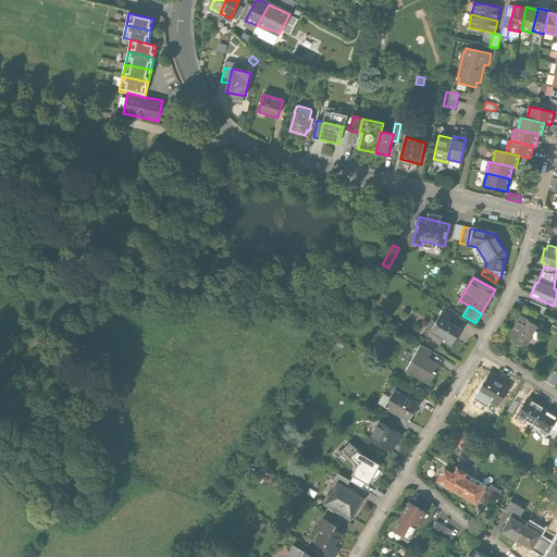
[(367,311),(361,307),(358,312),(363,316),(367,311)]
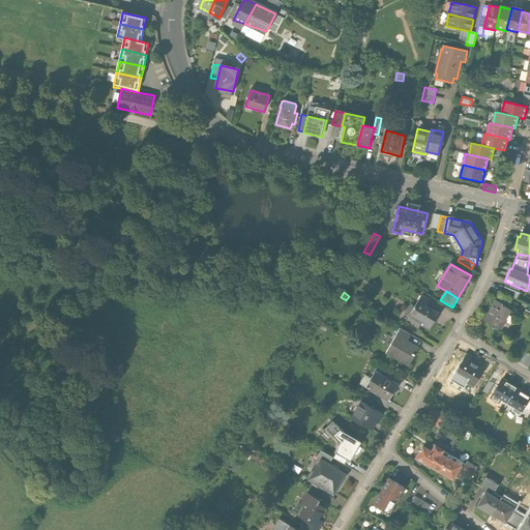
[(429,301),(421,296),(410,315),(424,323),(422,326),(429,330),(437,315),(424,307),(429,301)]
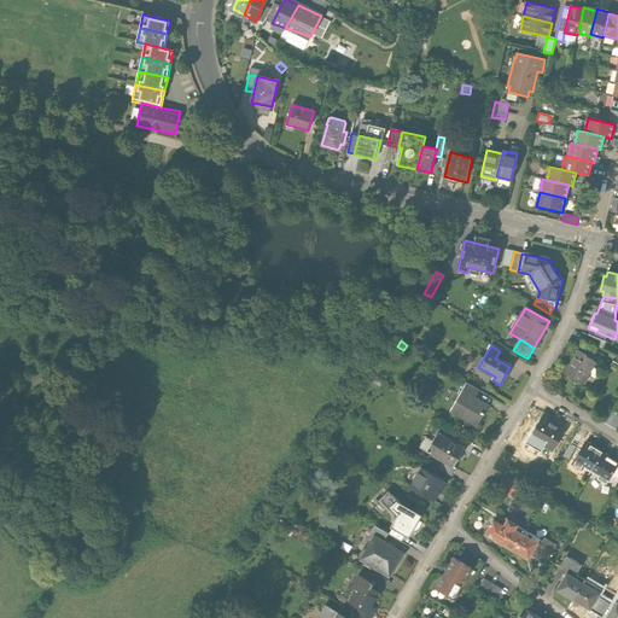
[(589,357),(578,351),(565,374),(586,386),(598,365),(588,360),(589,357)]
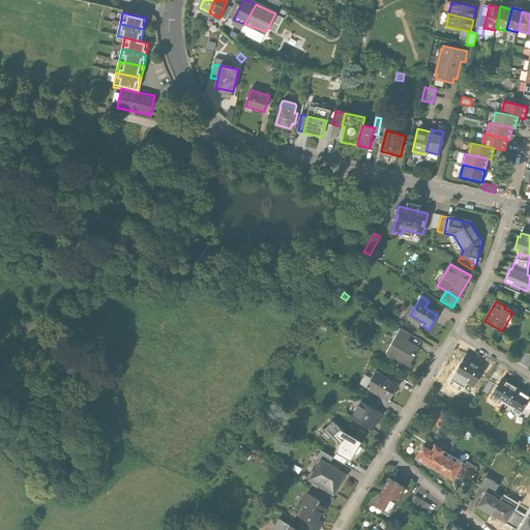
[(400,329),(385,353),(407,366),(417,348),(406,342),(409,335),(400,329)]
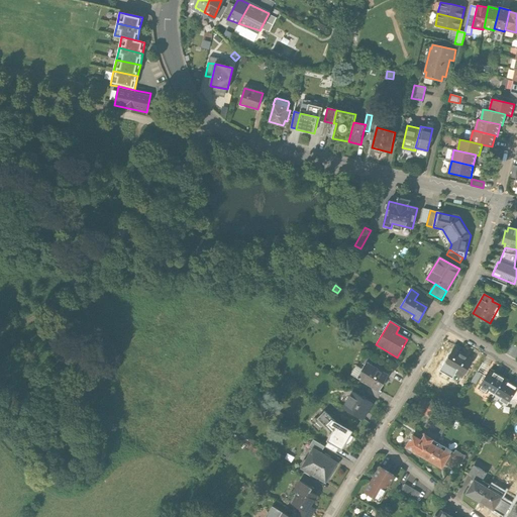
[(473,360),(453,349),(444,364),(457,372),(455,375),(461,379),(473,360)]
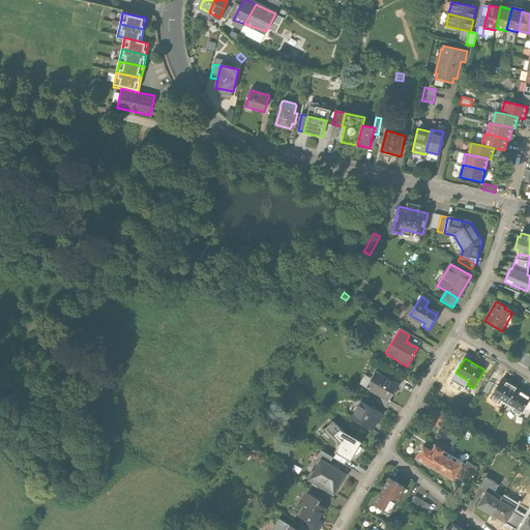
[(398,385),(375,373),(366,388),(380,396),(388,402),(398,385)]
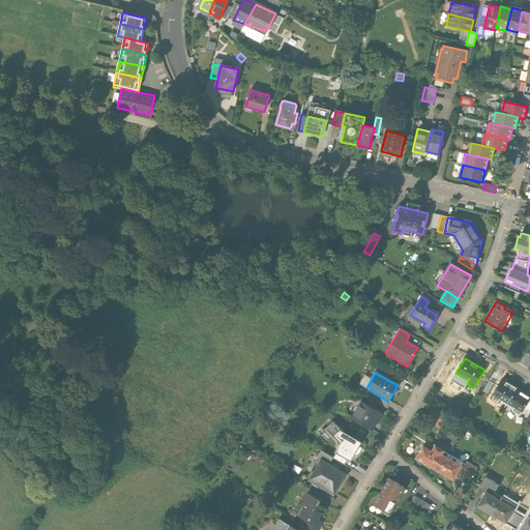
[(500,400),(506,404),(516,388),(502,380),(492,398),(499,402),(500,400)]
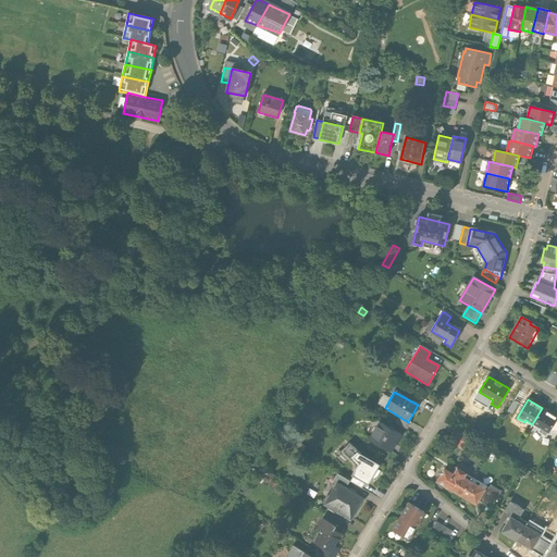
[(556,417),(542,408),(532,424),(540,429),(539,431),(545,435),(549,429),(556,418),(556,417)]
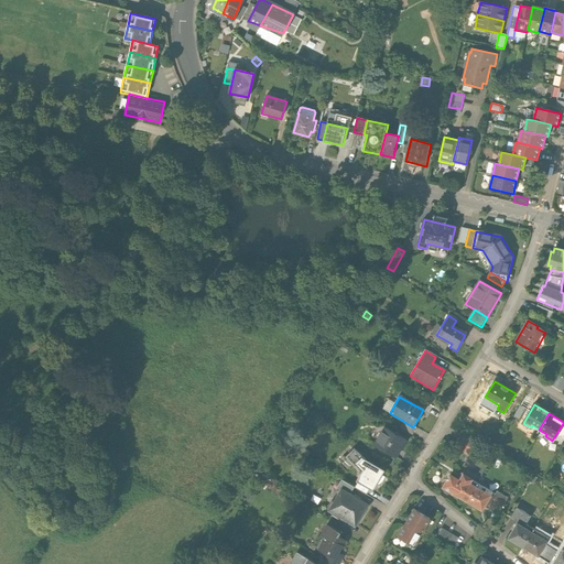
[(416,429),(413,427),(404,422),(400,429),(412,436),(416,429)]
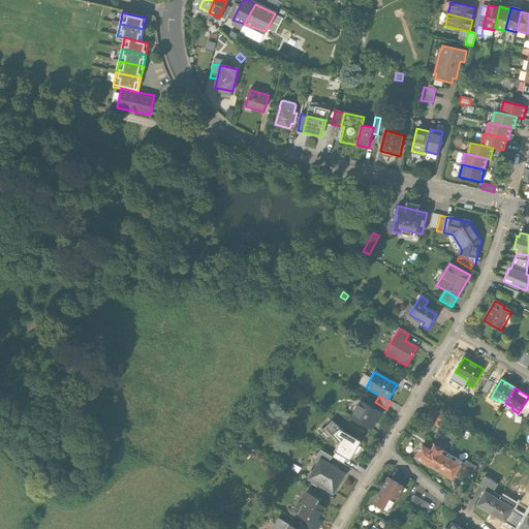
[(382,414),(361,402),(351,417),(371,430),(375,423),(376,424),(382,414)]
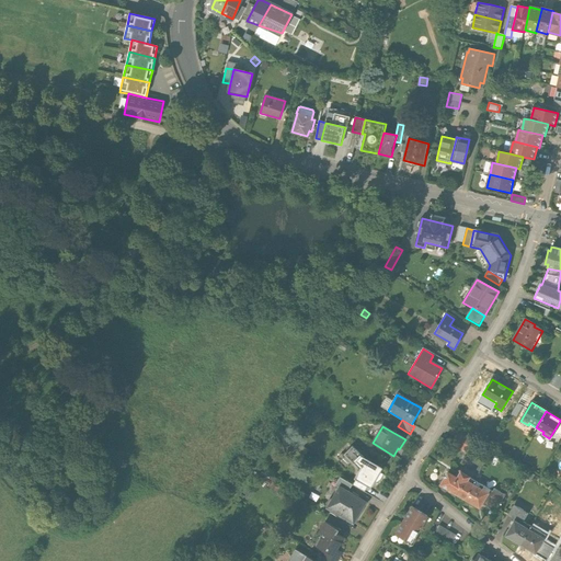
[(471,441),(459,433),(451,445),(464,453),(471,441)]
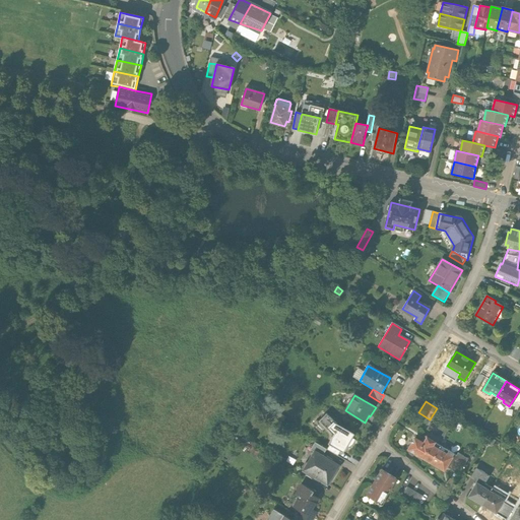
[(319,423),(334,437),(328,446),(330,446),(327,450),(338,457),(340,453),(342,453),(353,435),(339,427),(326,414),(319,423)]
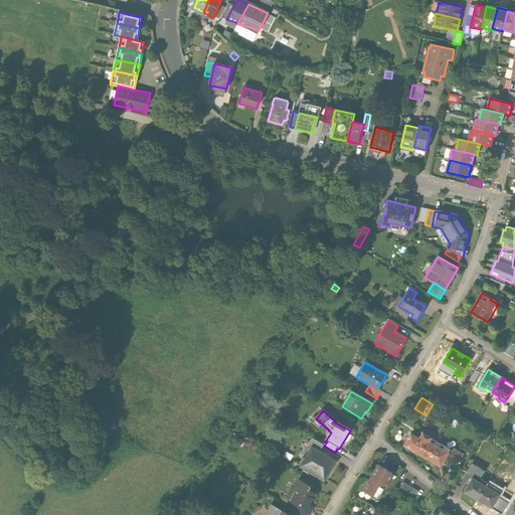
[(404,448),(427,461),(437,448),(430,444),(433,440),(421,434),(417,439),(411,436),(404,448)]
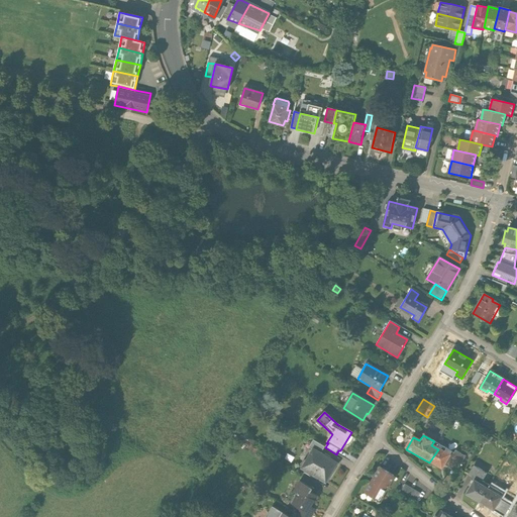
[(493,439),(488,436),(484,442),(489,445),(493,439)]
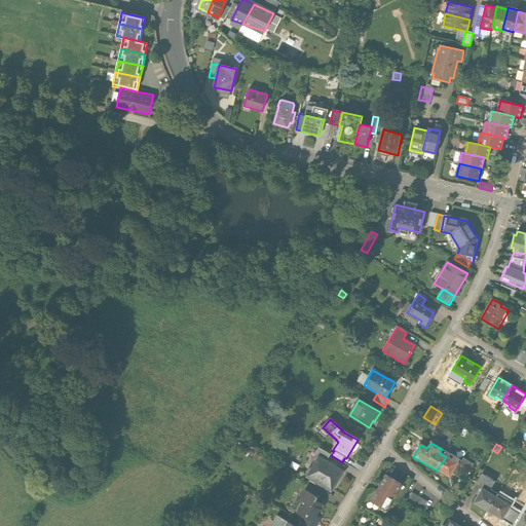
[(314,456),(318,458),(326,462),(330,456),(318,449),(314,456)]
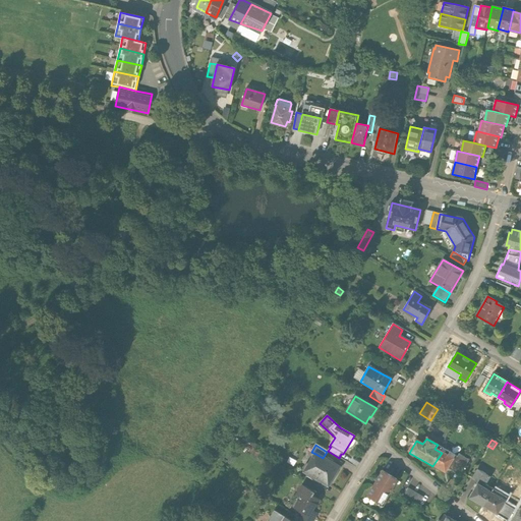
[(449,457),(442,453),(432,466),(446,474),(449,470),(455,460),(449,457)]
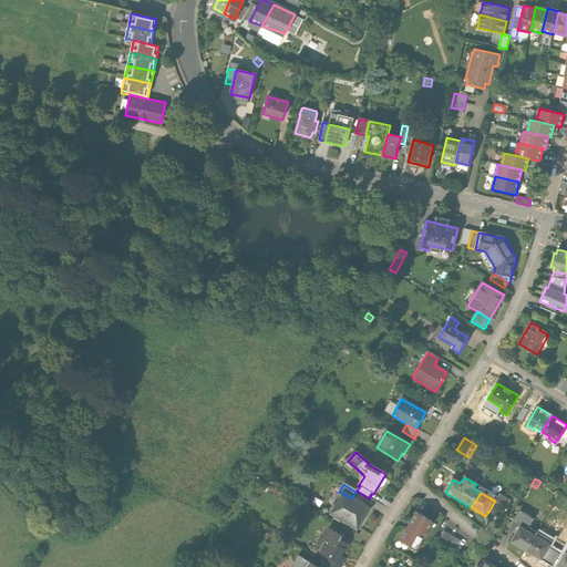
[(343,494),(330,516),(357,532),(370,509),(351,498),(343,494)]
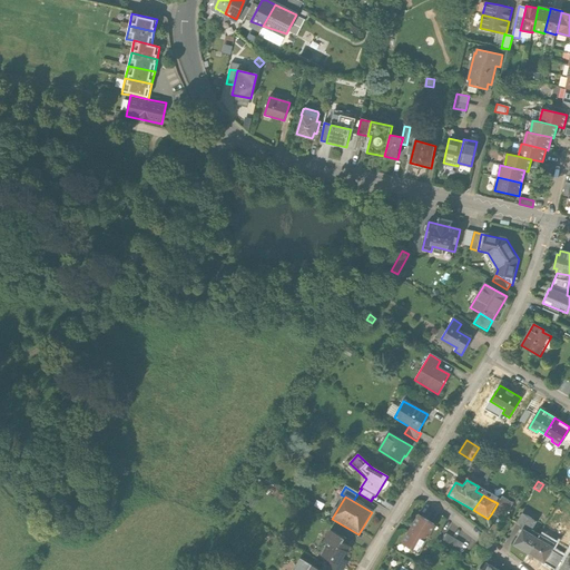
[(499,500),(498,503),(491,514),(503,522),(505,518),(513,504),(501,497),(499,500)]
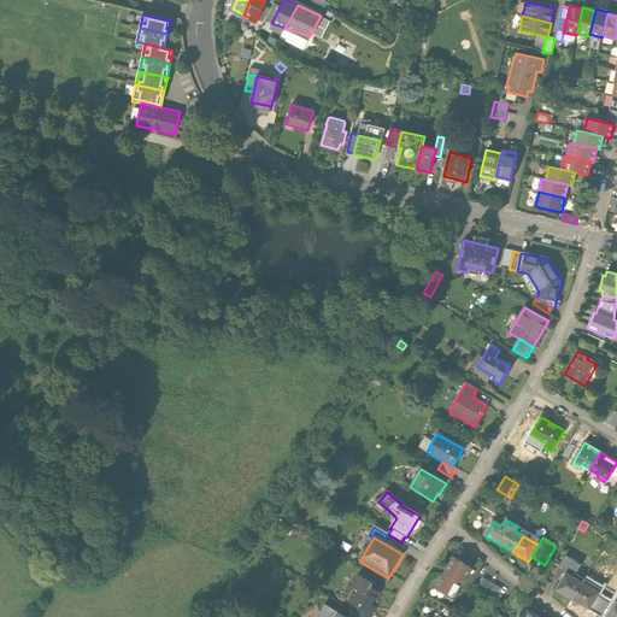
[(563,574),(565,575),(571,580),(575,575),(576,576),(582,566),(566,557),(559,569),(564,571),(563,574)]
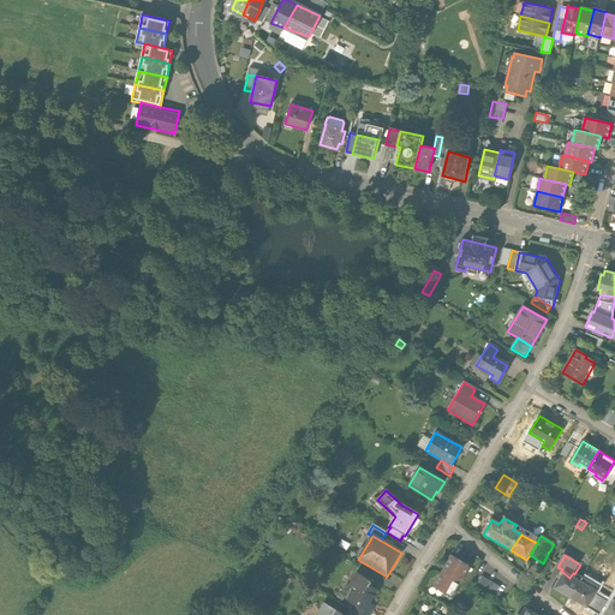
[(452,556),(434,585),(452,595),(469,567),(452,556)]
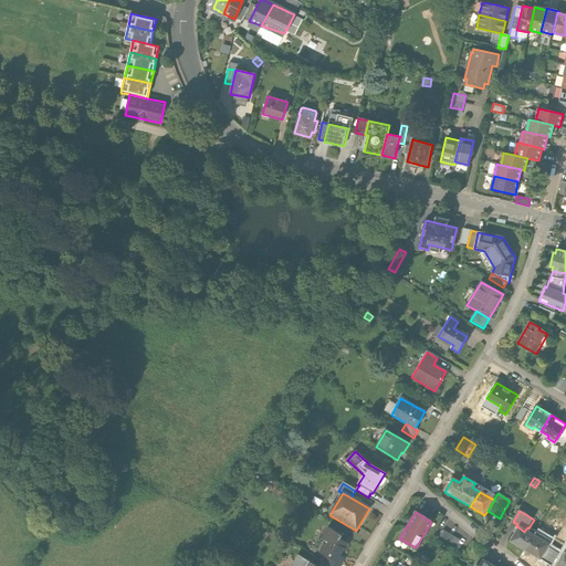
[(507,517),(502,514),(500,519),(495,526),(501,530),(507,517)]
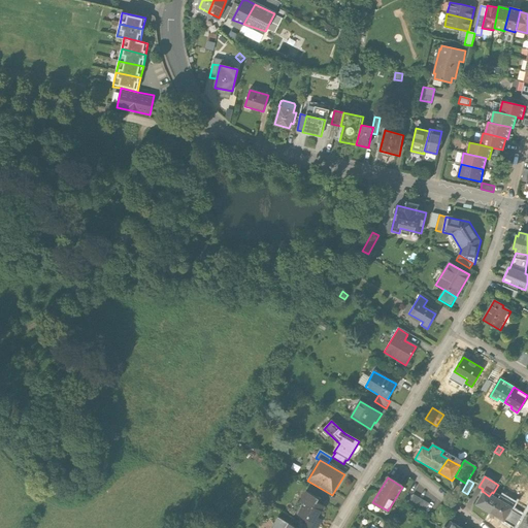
[(319,499),(306,492),(301,501),(307,505),(304,510),(301,508),(298,515),(307,521),(318,527),(322,520),(319,519),(325,507),(317,503),(319,499)]
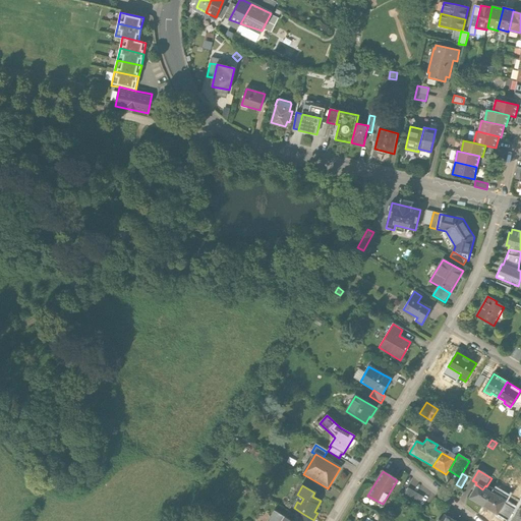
[(469,499),(484,507),(491,495),(482,489),(477,485),(469,499)]
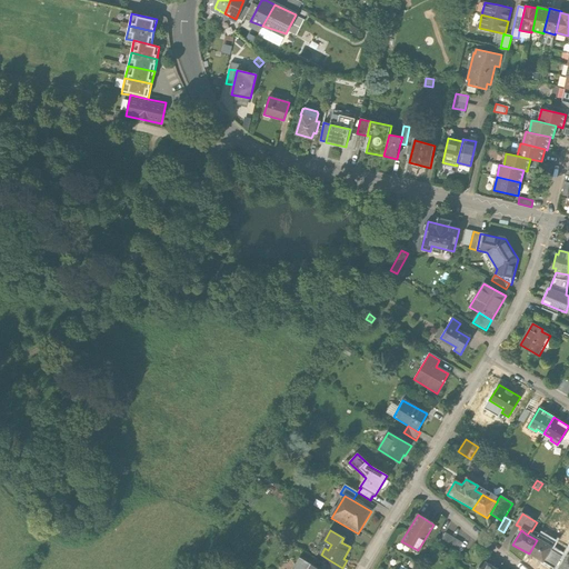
[(462,545),(446,533),(438,546),(455,556),(462,545)]
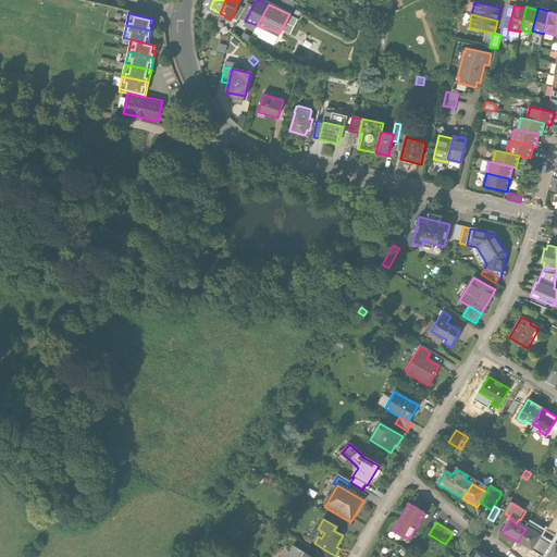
[(540,537),(525,529),(518,542),(532,551),(540,537)]
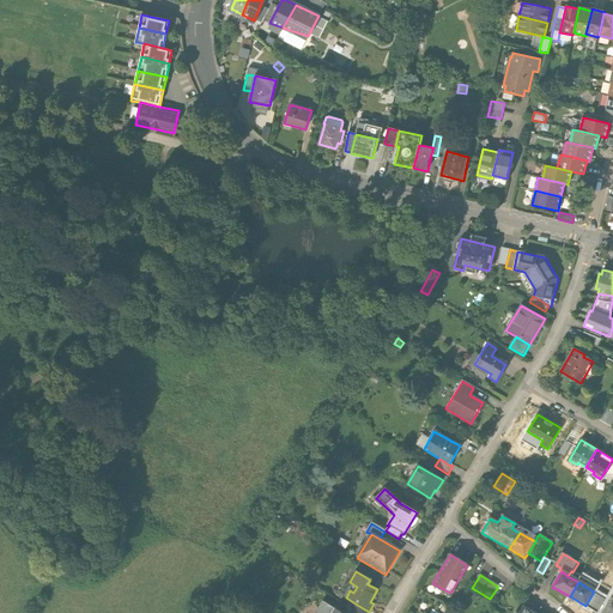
[(594,611),(598,612),(600,612),(611,596),(605,593),(594,611)]
